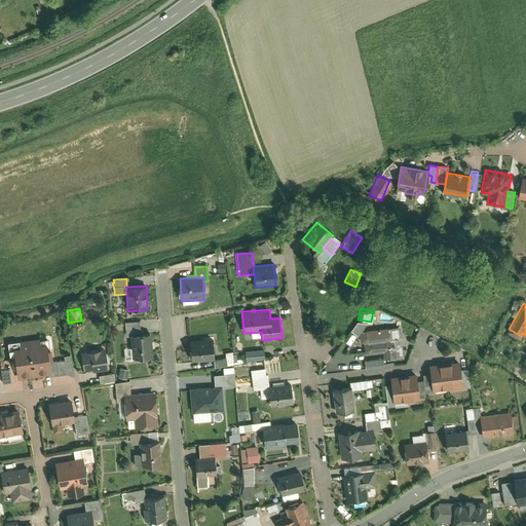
[(129,337),(140,336),(138,322),(124,324),(125,337),(129,337)]
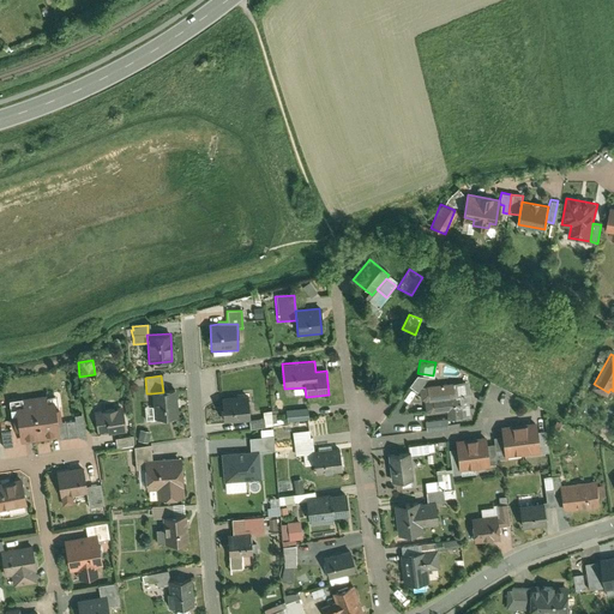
[(483,389),(462,379),(459,384),(461,384),(462,389),(480,397),(483,389)]
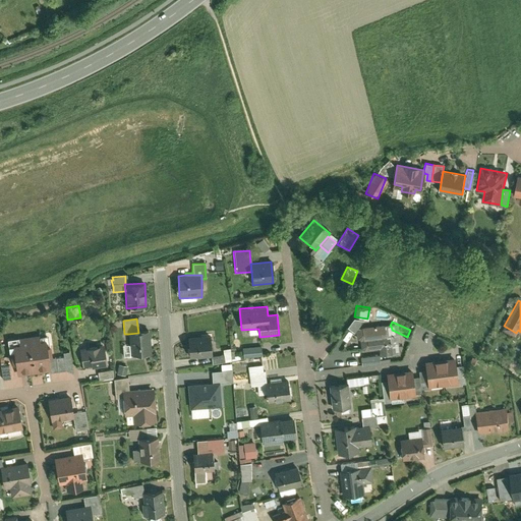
[(390,326),(356,329),(357,343),(359,342),(361,359),(398,355),(396,336),(392,336),(392,330),(391,326),(390,326)]
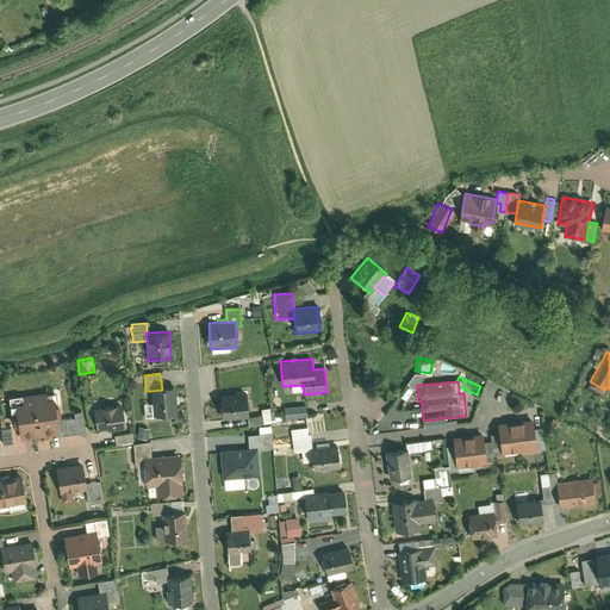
[(162,390),(150,391),(153,417),(176,415),(174,388),(162,390)]
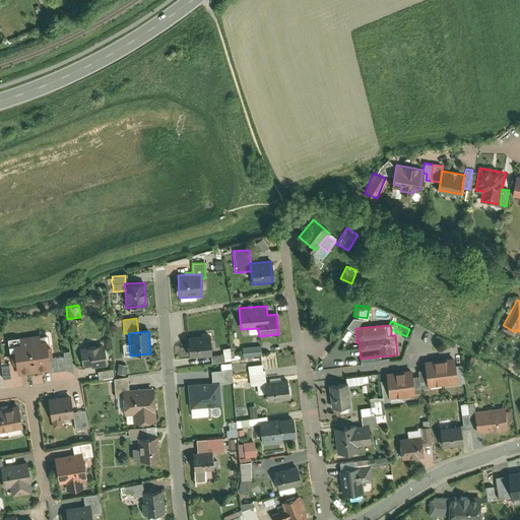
[(209,334),(187,335),(189,359),(211,356),(210,355),(209,334)]
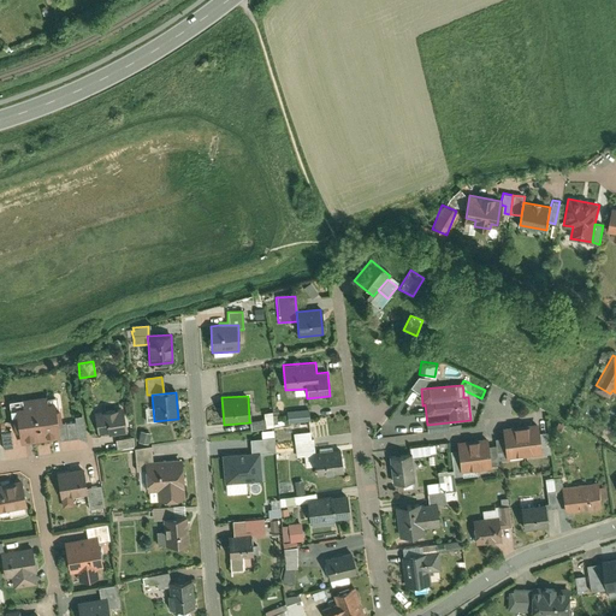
[(18,431),(19,445),(60,439),(58,426),(61,425),(61,424),(60,410),(55,410),(55,403),(47,404),(46,397),(22,400),(23,407),(15,408),(16,415),(12,416),(13,431),(18,431)]
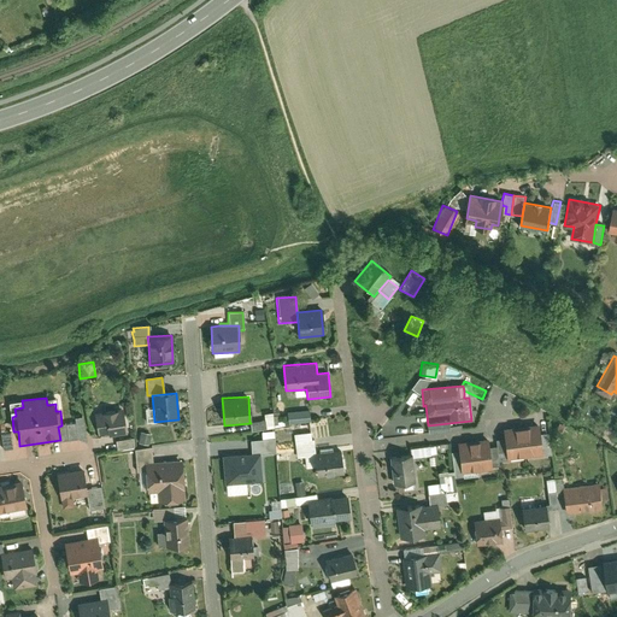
[(123,410),(94,412),(97,435),(105,434),(106,438),(125,435),(123,410)]
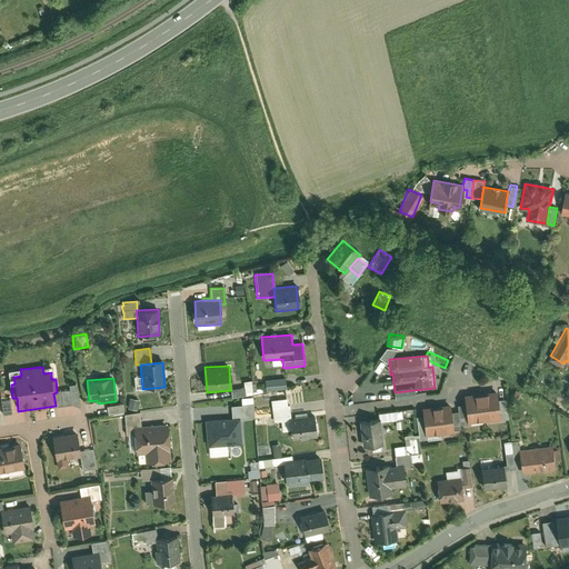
[(283,378),(263,379),(265,392),(285,390),(283,378)]
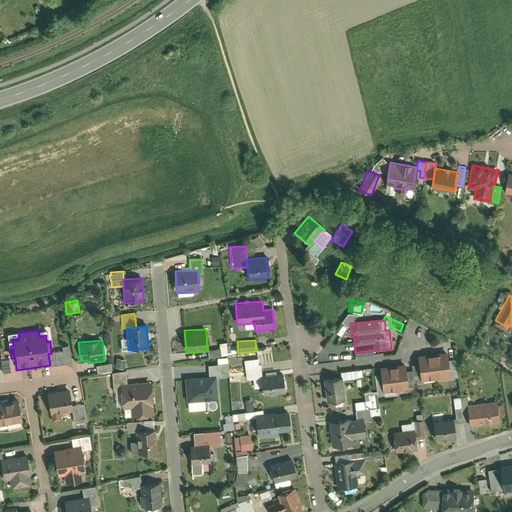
[(218,349),(219,357),(226,356),(225,343),(218,343),(218,349)]
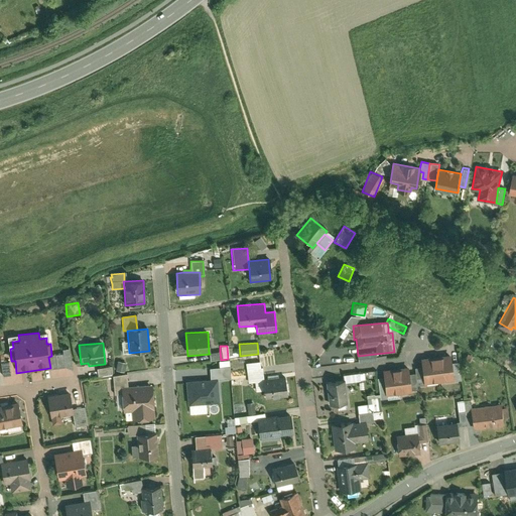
[(51,356),(48,357),(50,368),(50,370),(56,369),(63,368),(72,367),(70,353),(69,349),(62,350),(62,353),(62,354),(51,355),(51,356)]
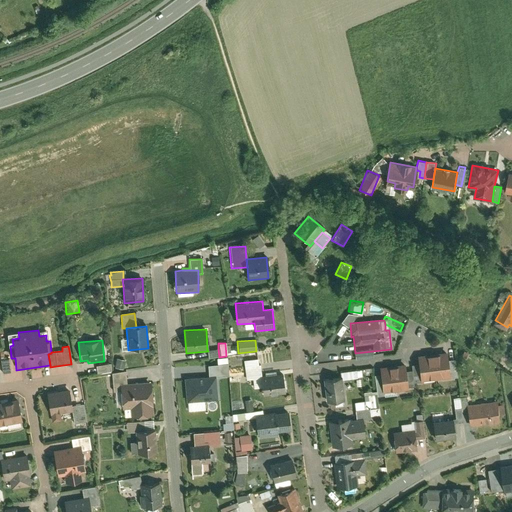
[(218,349),(207,350),(208,351),(208,358),(219,357),(218,349)]
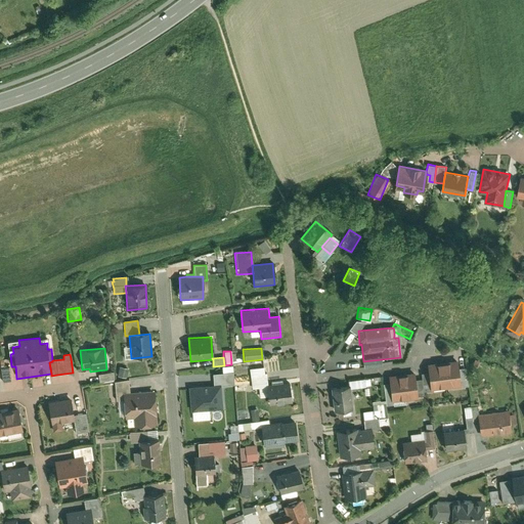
[(457,368),(456,360),(427,364),(428,374),(430,390),(460,387),(457,368)]
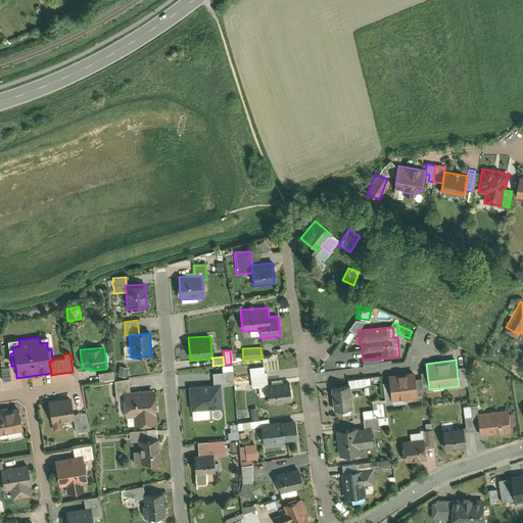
[(10,381),(8,367),(0,368),(3,382),(10,381)]
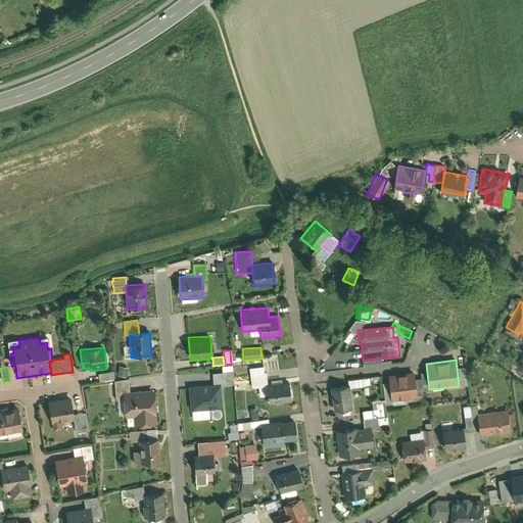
[(125,379),(128,370),(117,367),(115,376),(125,379)]
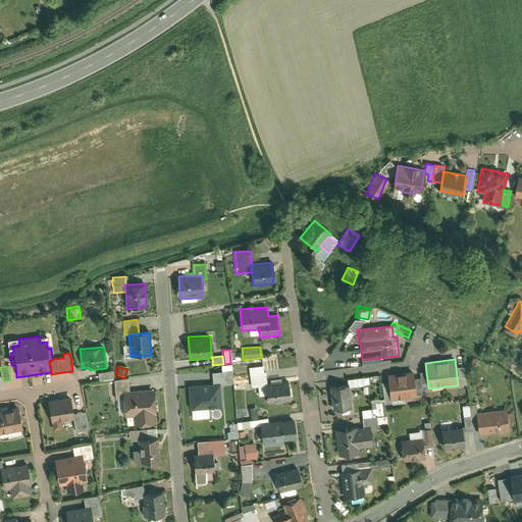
[(259,397),(267,396),(265,383),(264,372),(262,372),(262,366),(247,368),(250,388),(258,387),(259,397)]
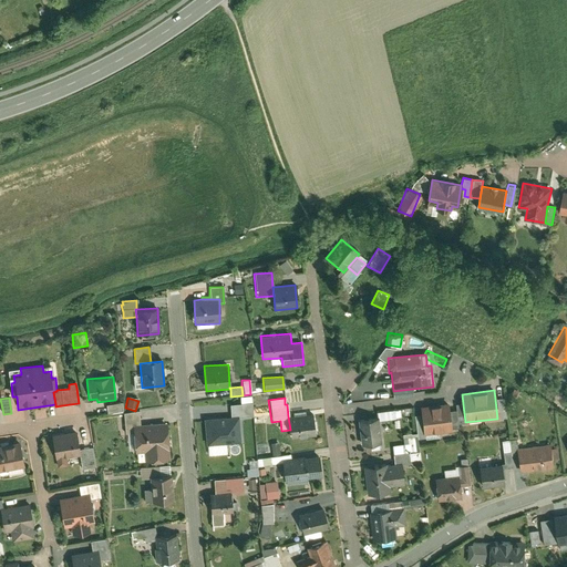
[(495,399),(497,419),(505,418),(503,399),(495,399)]
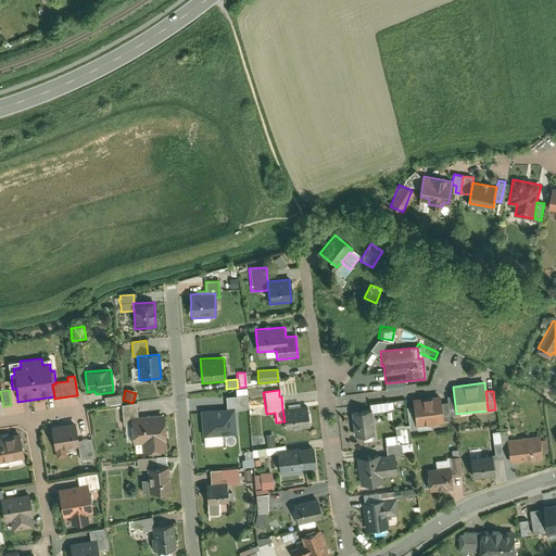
[(249,407),(248,394),(226,395),(227,407),(235,406),(235,408),(249,407)]
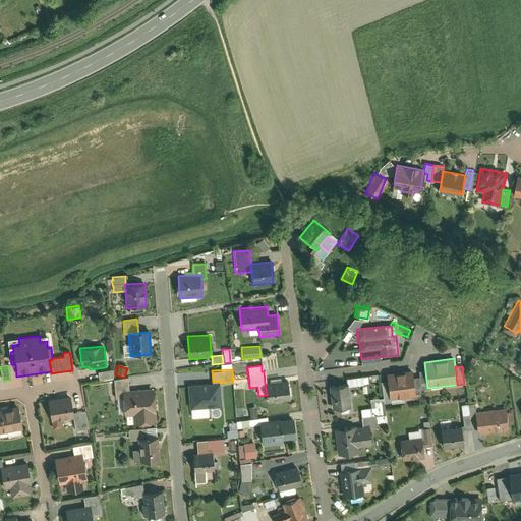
[(412,369),(387,371),(388,386),(389,399),(414,397),(414,395),(413,379),(412,369)]
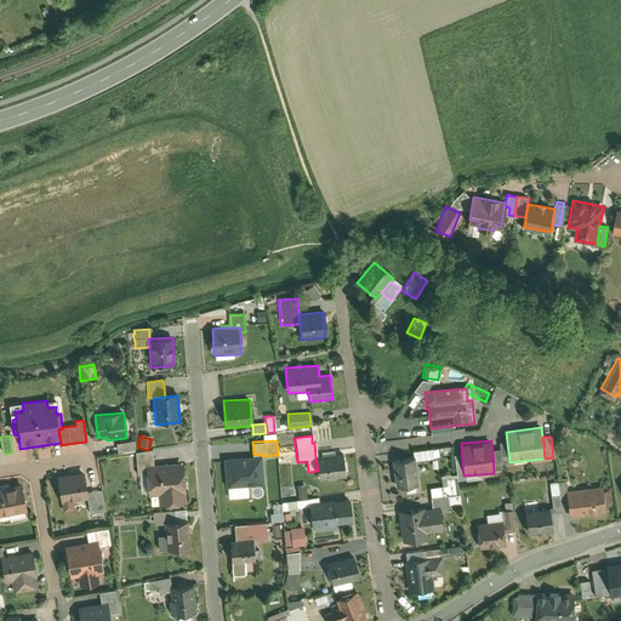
[(134,442),(115,444),(117,455),(135,453),(134,442)]
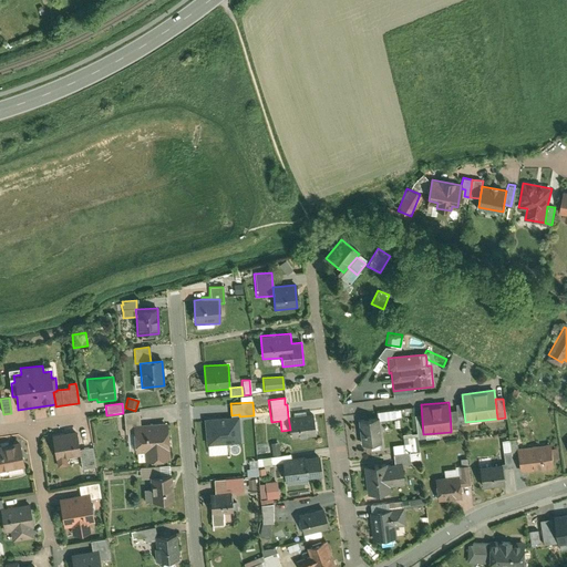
[(455,411),(456,424),(465,422),(463,404),(455,405),(455,411)]
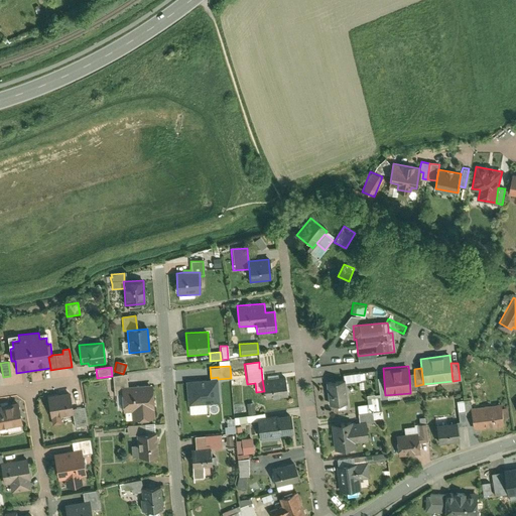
[(364,379),(363,371),(343,374),(344,381),(364,379)]
